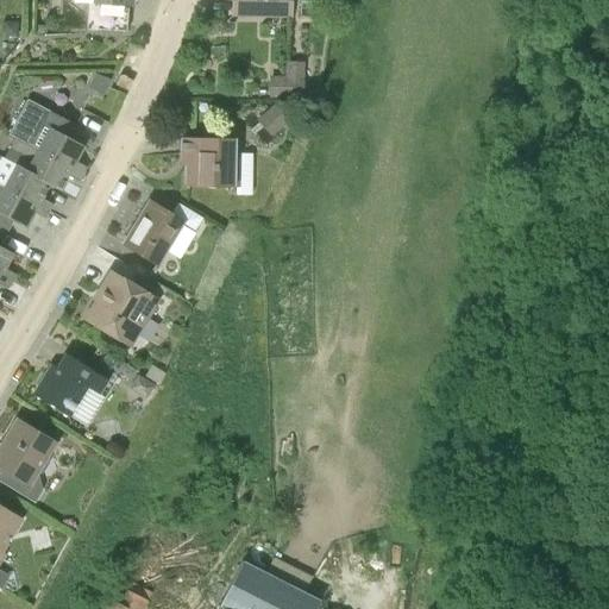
[(131,0),(79,0),(79,4),(88,4),(86,31),(95,31),(98,30),(126,32),(127,6),(131,6),(131,0)]
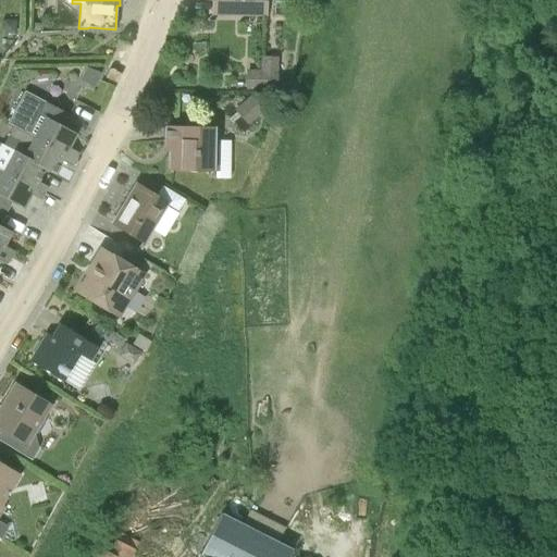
[(211,0),(212,15),(268,16),(268,1),(258,0),(257,0),(211,0)]
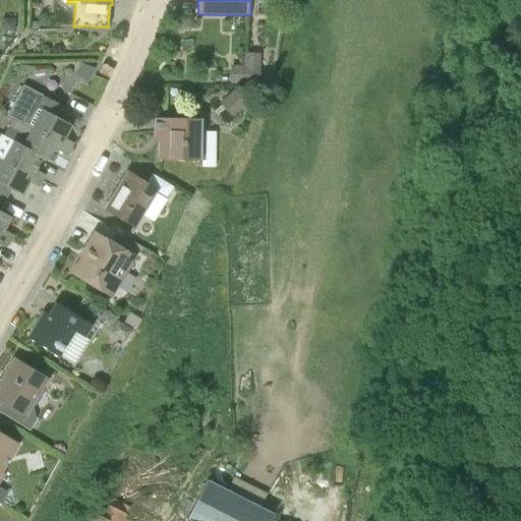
[(15,18),(1,18),(1,25),(6,31),(15,31),(15,18)]
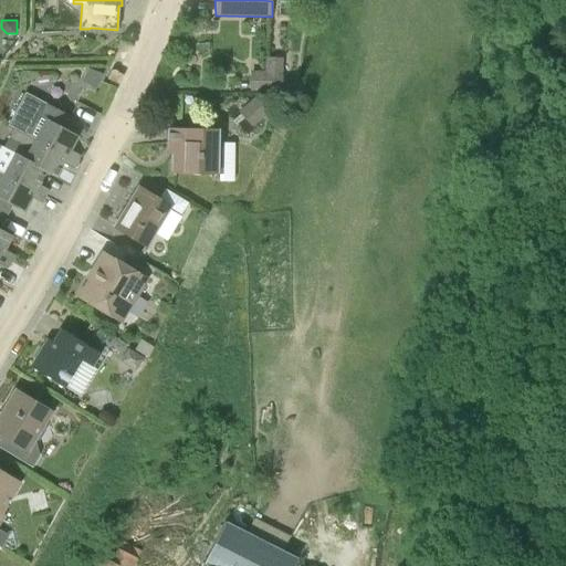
[(102,74),(87,67),(82,82),(95,87),(102,74)]
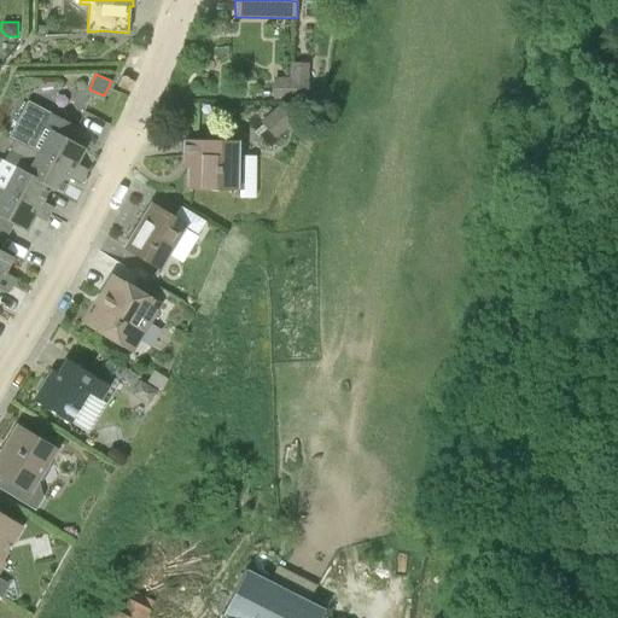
[(273,77),(273,99),(309,99),(309,77),(273,77)]
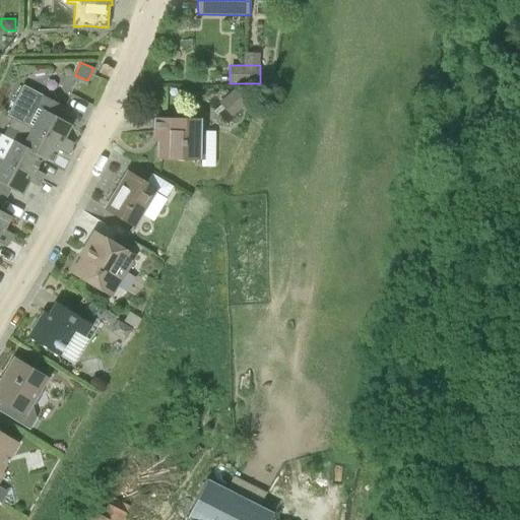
[(8,115),(33,128),(70,148),(73,142),(64,137),(71,124),(59,118),(65,108),(41,93),(24,85),(8,115)]
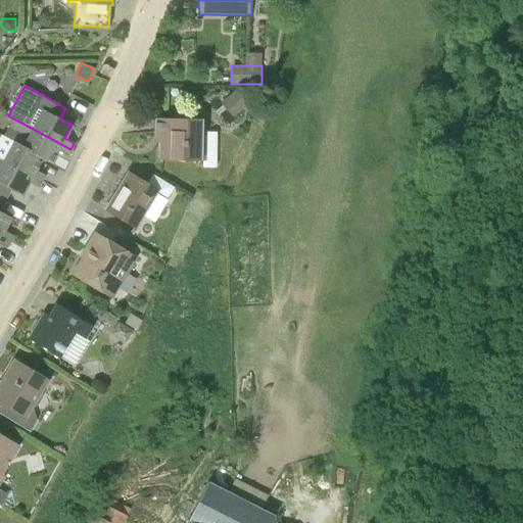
[(248,102),(236,88),(220,102),(231,116),(248,102)]
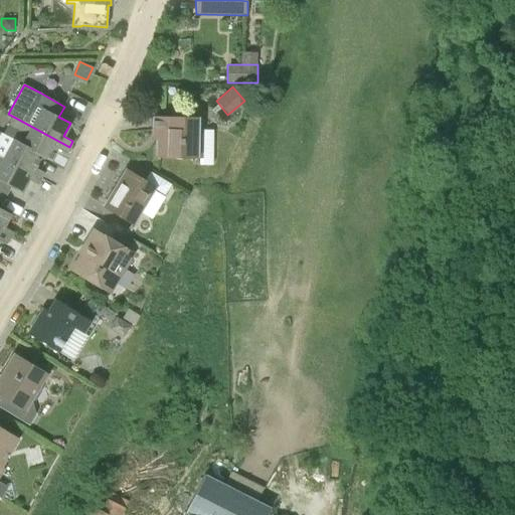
[(32,127),(32,128),(12,117),(3,133),(15,139),(23,144),(23,145),(42,154),(41,156),(50,161),(57,148),(66,153),(69,147),(32,127)]
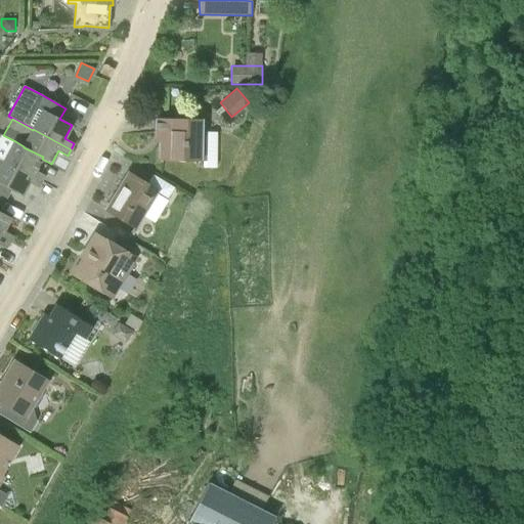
[(204,119),(176,119),(156,119),(156,133),(160,133),(159,161),(203,161),(204,119)]
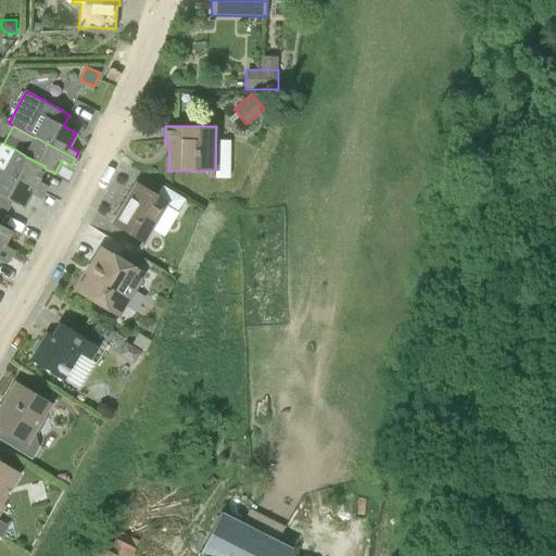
[(16,150),(3,143),(3,144),(0,143),(0,167),(5,171),(45,191),(48,186),(38,181),(45,168),(46,166),(25,156),(25,155),(16,150)]
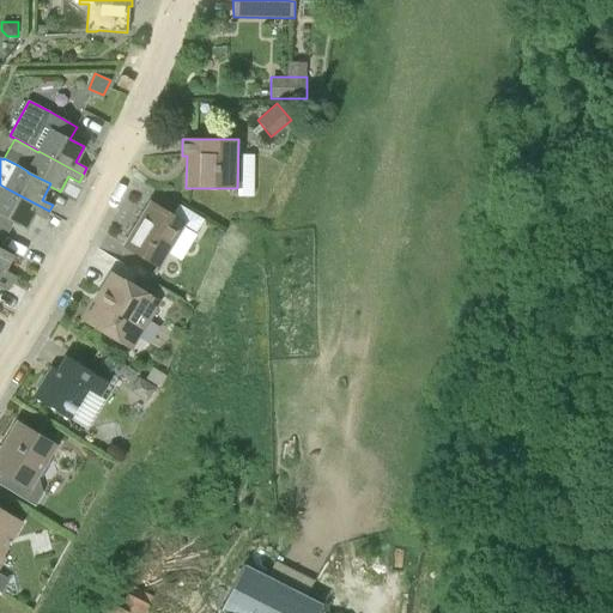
[(44,219),(49,211),(6,188),(0,184),(0,229),(6,232),(12,222),(26,229),(34,214),(44,219)]
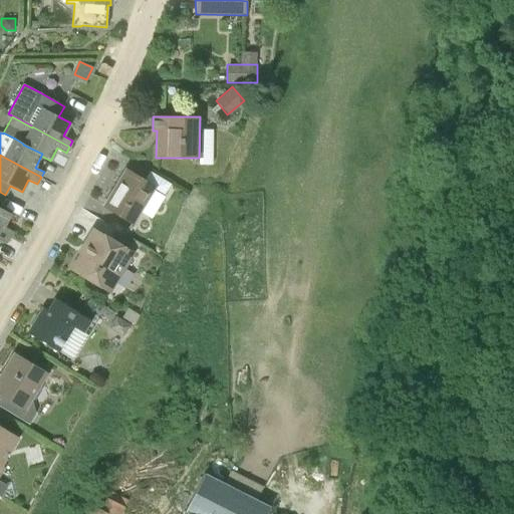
[(156,188),(143,180),(125,170),(103,206),(134,224),(156,188)]
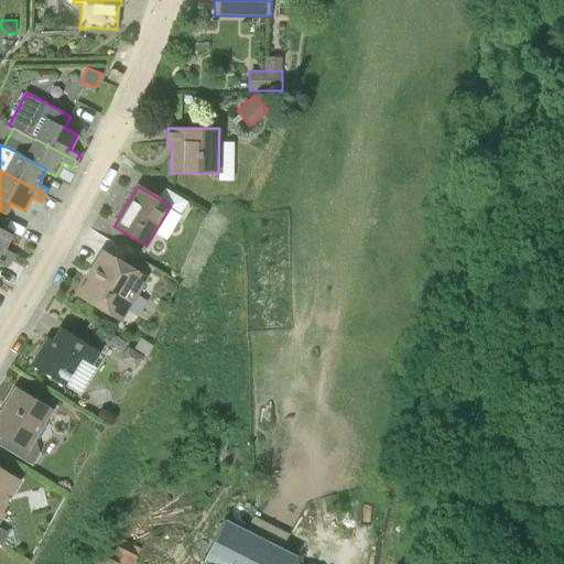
[(0,228),(0,224),(6,214),(0,210),(0,253),(11,259),(13,253),(3,249),(11,235),(0,228)]
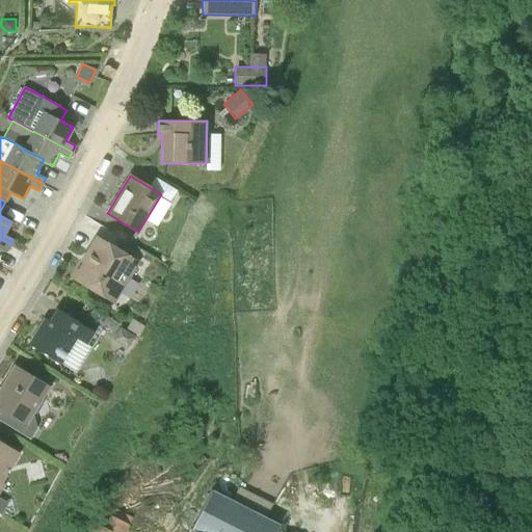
[(138,263),(114,249),(97,238),(88,251),(91,253),(75,278),(92,290),(115,303),(138,263)]
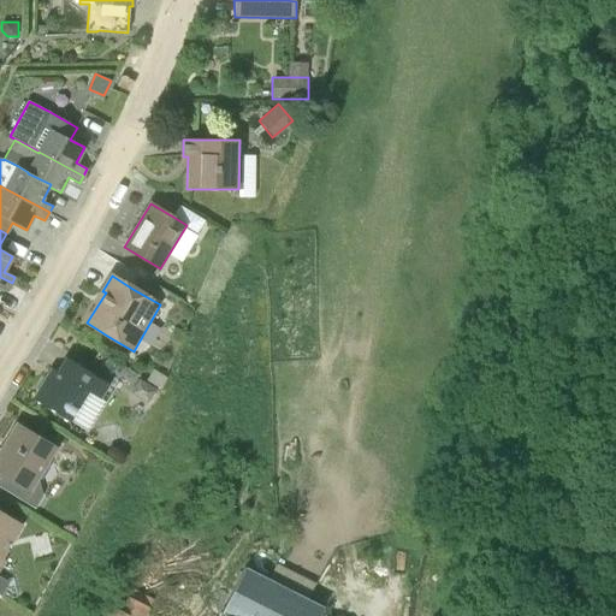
[(0,288),(7,291),(12,283),(0,277),(0,288)]
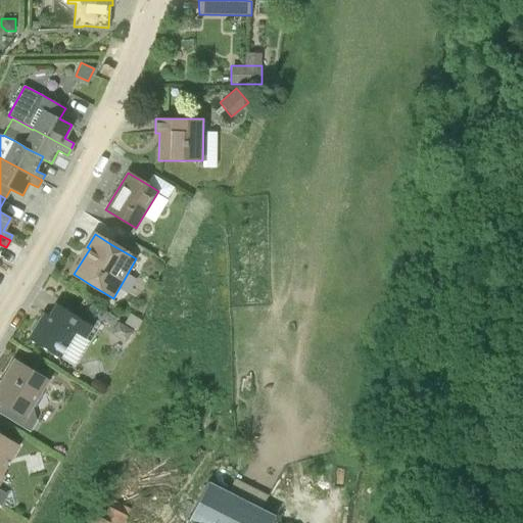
[(93,327),(74,315),(56,303),(48,316),(43,313),(28,338),(45,349),(59,359),(76,333),(86,339),(93,327)]
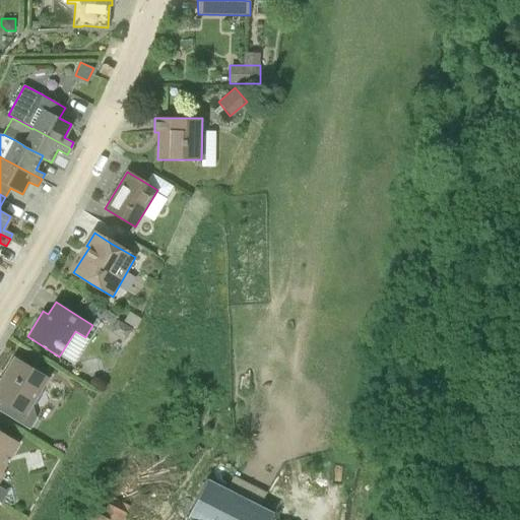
[(128,311),(122,320),(133,327),(139,318),(128,311)]
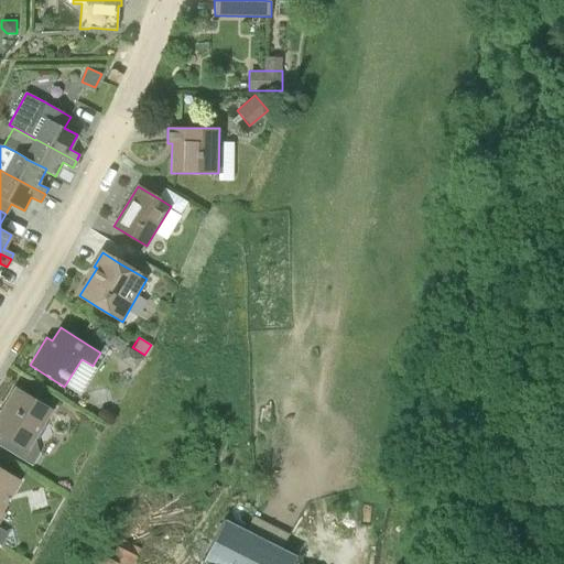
[(126,346),(118,359),(133,369),(142,356),(126,346)]
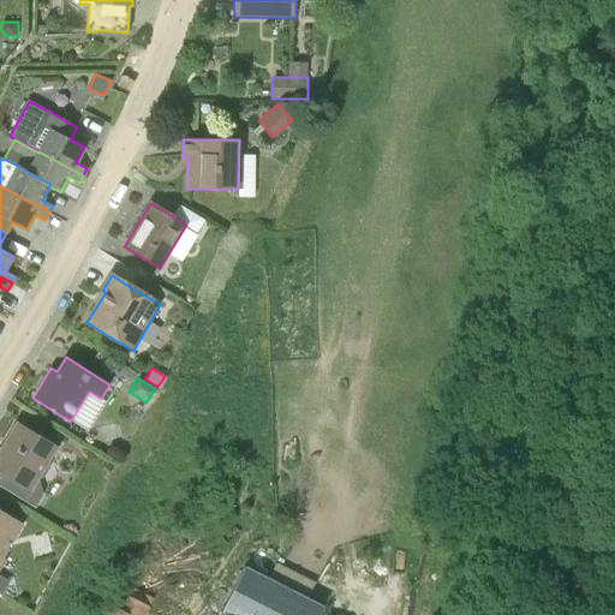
[(42,495),(37,478),(43,477),(48,467),(47,461),(55,447),(17,424),(6,442),(9,443),(4,451),(1,449),(0,451),(0,455),(0,457),(0,472),(4,475),(0,479),(0,487),(24,501),(34,508),(42,495)]
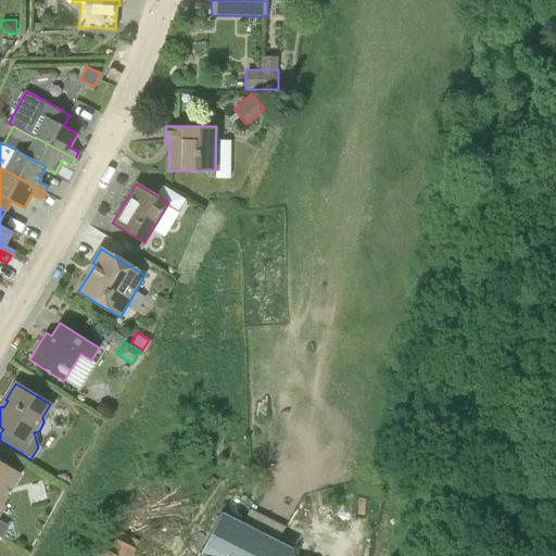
[(0,507),(20,476),(0,463),(0,507)]
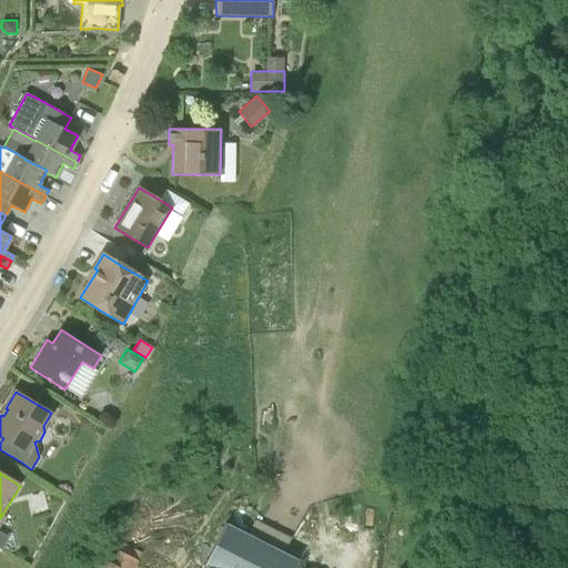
[(300,567),(295,566),(298,560),(226,524),(204,565),(209,567),(300,567)]
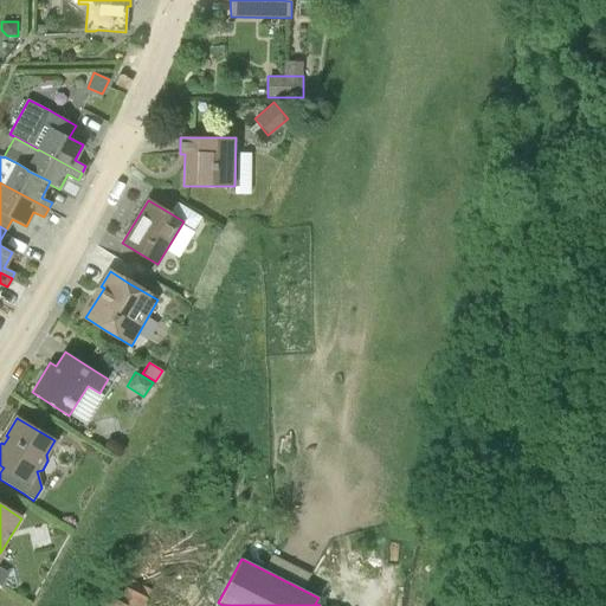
[(146,605),(148,601),(127,591),(120,587),(114,599),(108,595),(102,605),(146,605)]
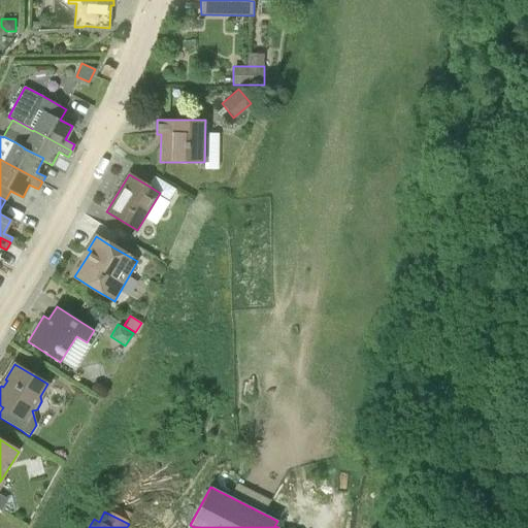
All buildings are outlined.
